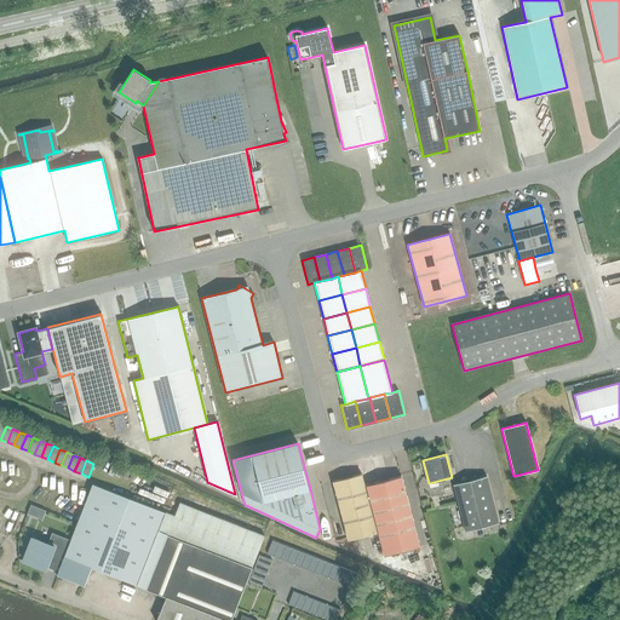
[(365,484),(362,474),(333,481),(348,540),(378,533),(384,556),(419,547),(401,476),(365,484)]
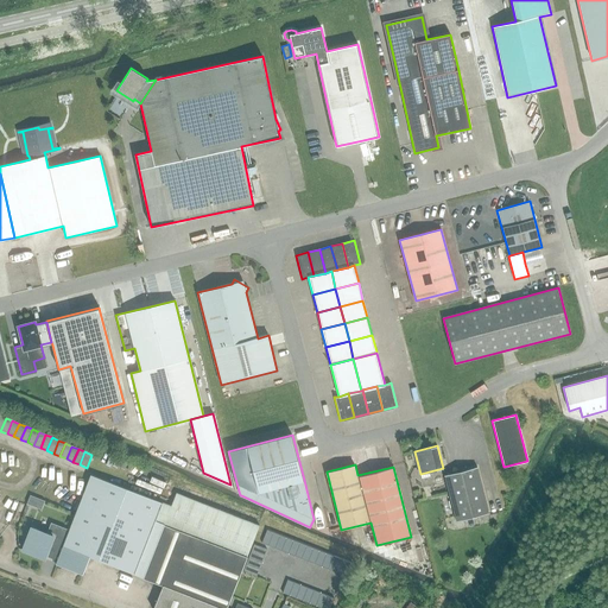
[(456,521),(488,513),(476,467),(444,475),(456,521)]
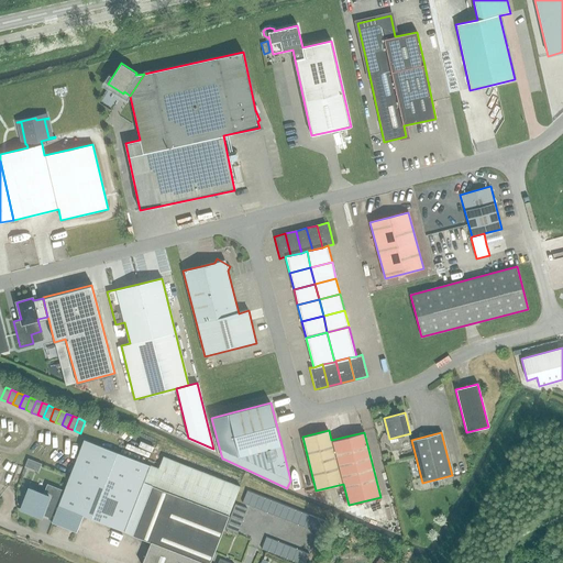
[(163,456),(158,468),(84,440),(70,475),(64,490),(58,506),(83,516),(151,542),(142,562),(209,562),(240,487),(163,456)]
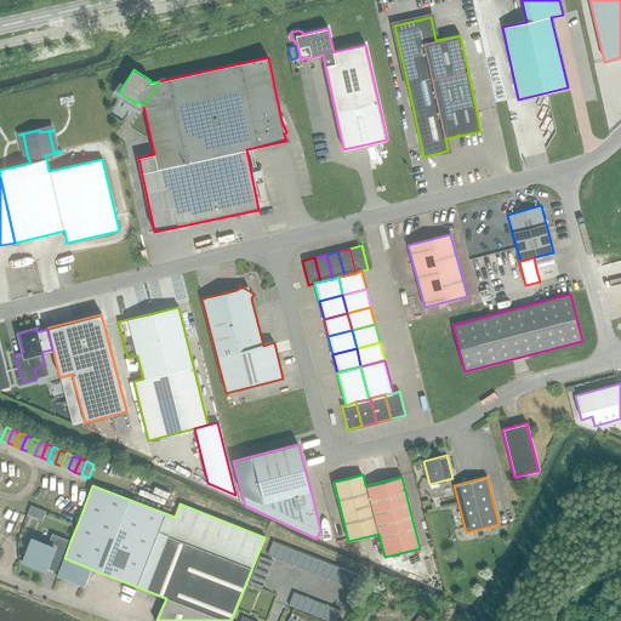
[(64,558),(70,541),(52,534),(47,545),(32,539),(23,562),(45,570),(51,557),(62,562),(63,562),(64,558)]
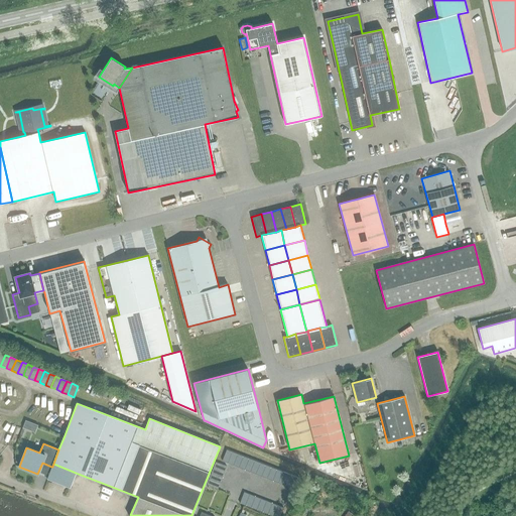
[(234,466),(238,455),(227,449),(222,461),(234,466)]
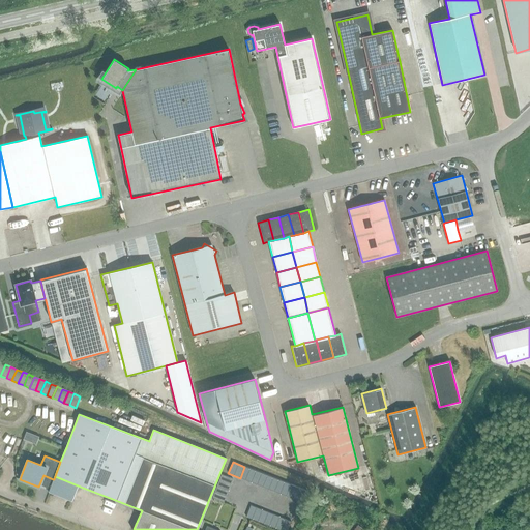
[(240,478),(245,480),(249,469),(244,467),(240,478)]
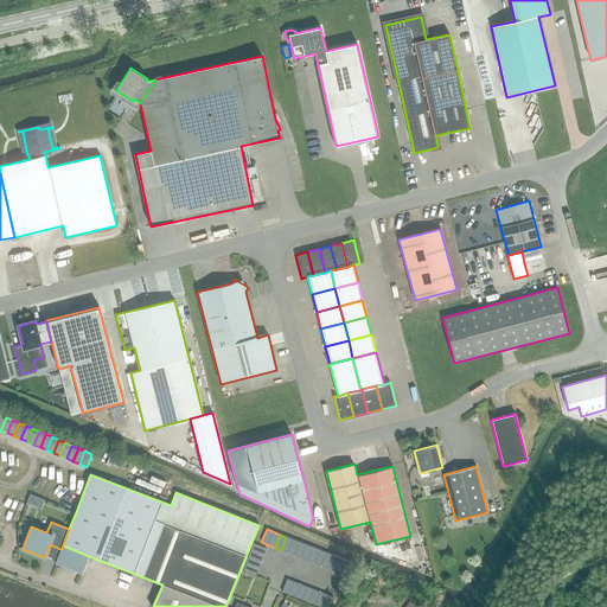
[(293,540),(286,537),(281,550),(288,553),(293,540)]
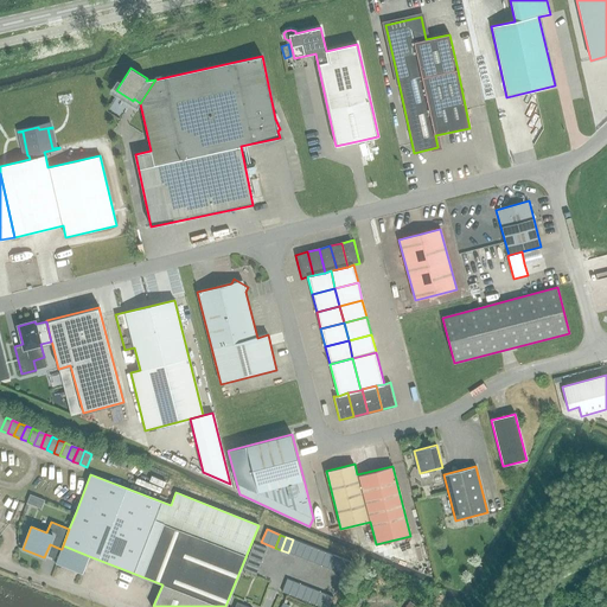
[(288,553),(294,555),(299,542),(293,540),(288,553)]
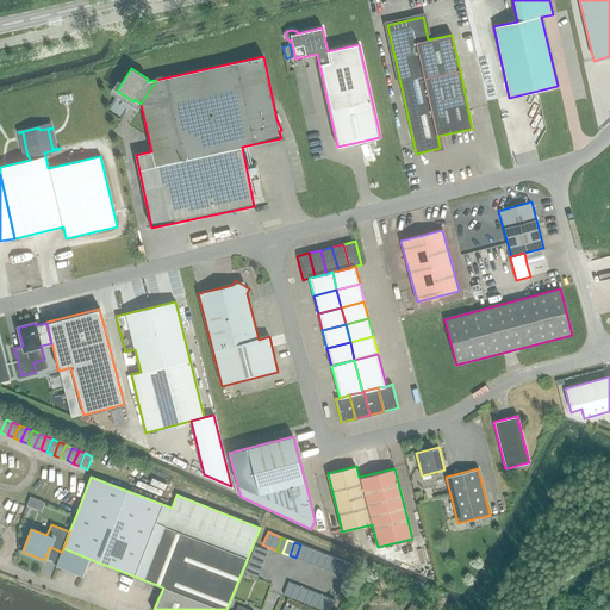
[(300,545),(296,558),(303,560),(307,547),(300,545)]
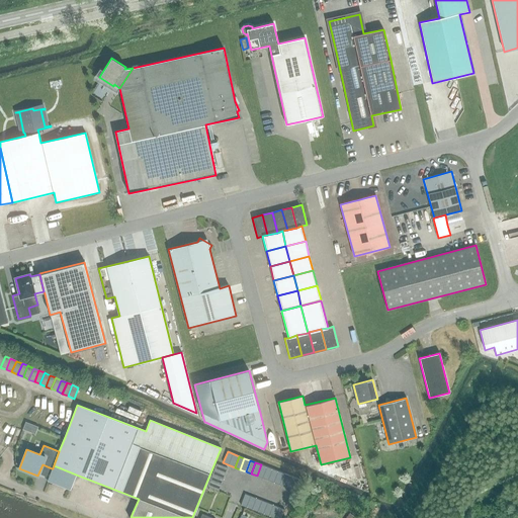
[(214,469),(225,473),(228,468),(217,464),(214,469)]
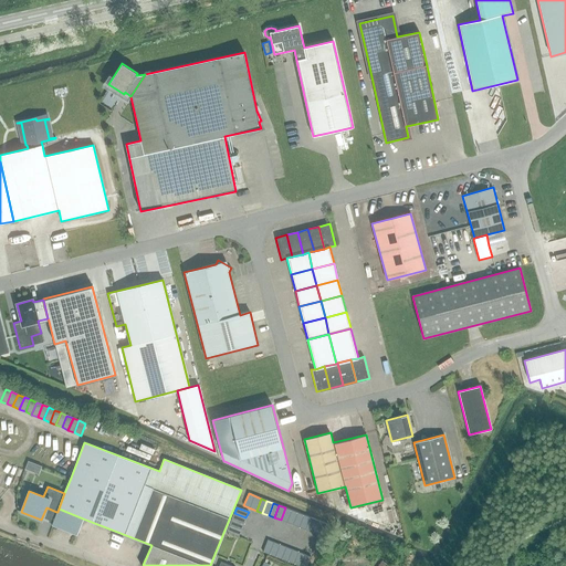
[(281,520),(286,523),(292,511),(285,507),(281,520)]
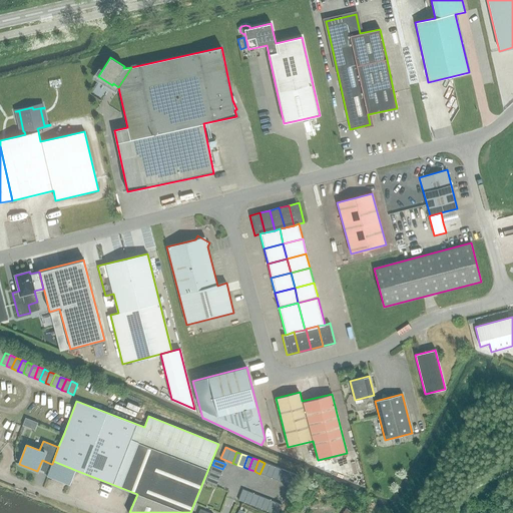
[(75,470),(53,461),(52,464),(51,464),(47,476),(69,485),(75,470)]
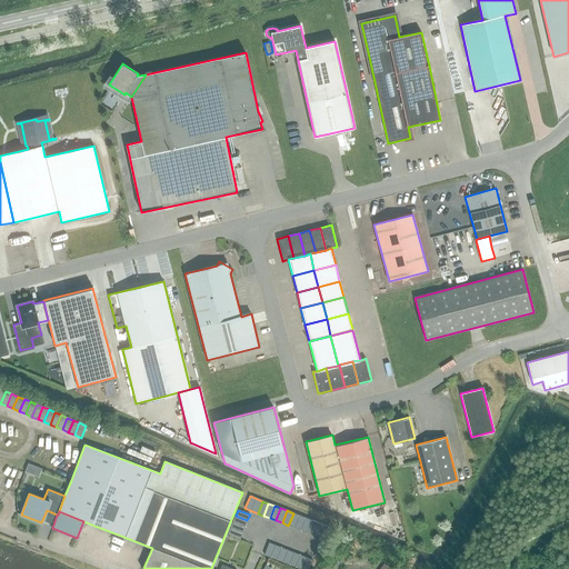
[(288,526),(295,528),(299,516),(293,513),(288,526)]
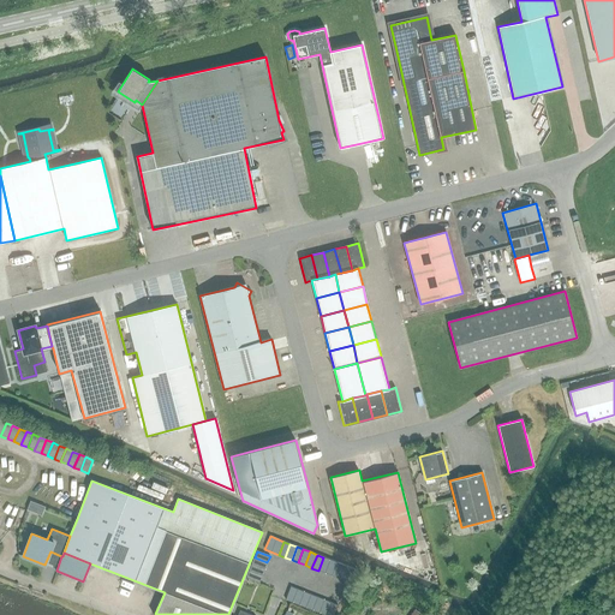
[(264,569),(267,562),(255,557),(252,563),(264,569)]
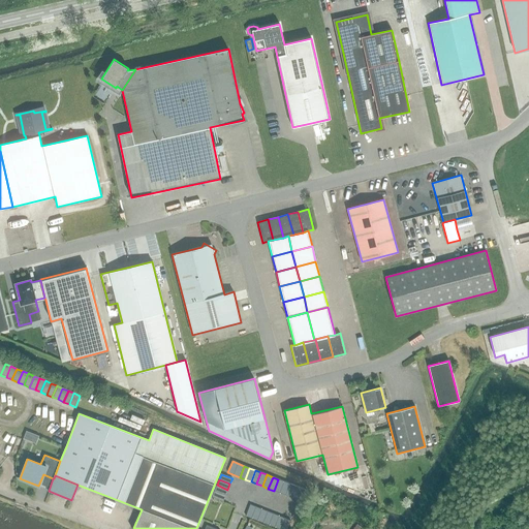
[(284,481),(278,479),(274,491),(279,493),(284,481)]
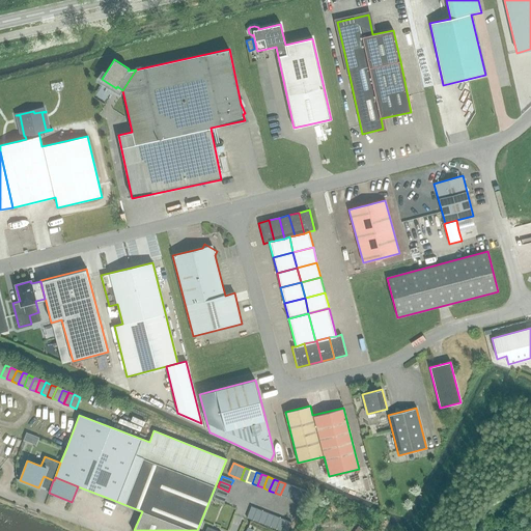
[(280,495),(286,497),(290,485),(285,483),(280,495)]
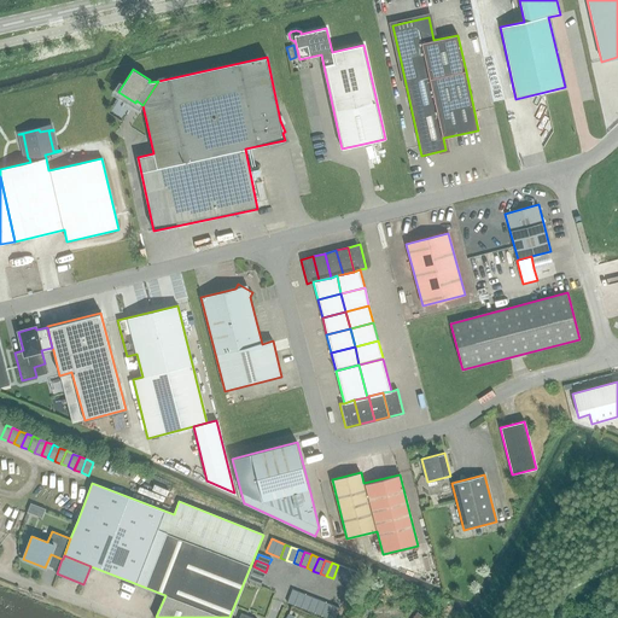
[(345,567),(338,565),(333,578),(340,581),(345,567)]
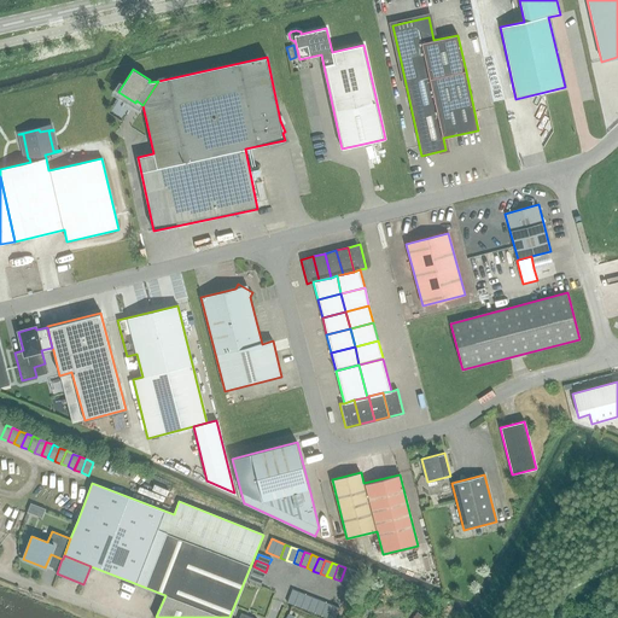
[(250,573),(263,578),(266,572),(254,566),(250,573)]
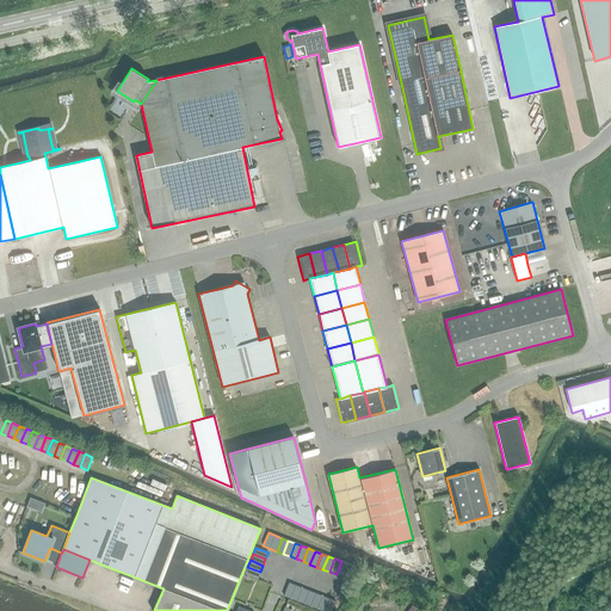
[(341,561),(337,574),(343,578),(349,565),(341,561)]
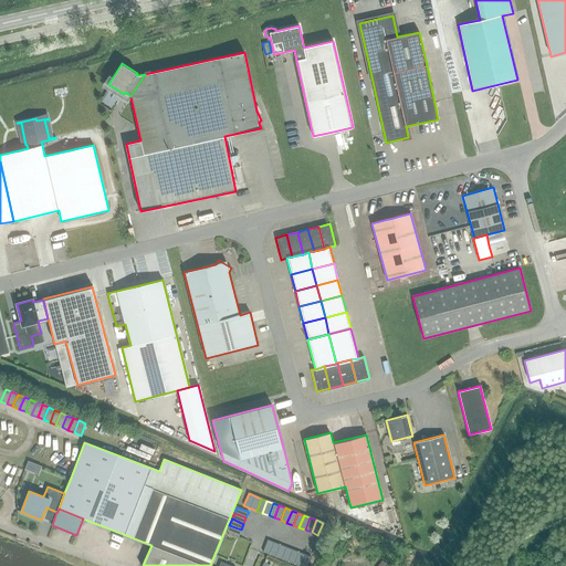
[(323,523),(317,535),(324,537),(328,525),(323,523)]
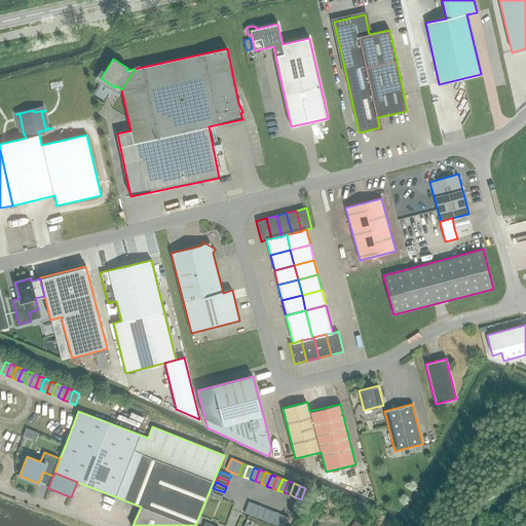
[(224,492),(213,488),(211,493),(222,498),(224,492)]
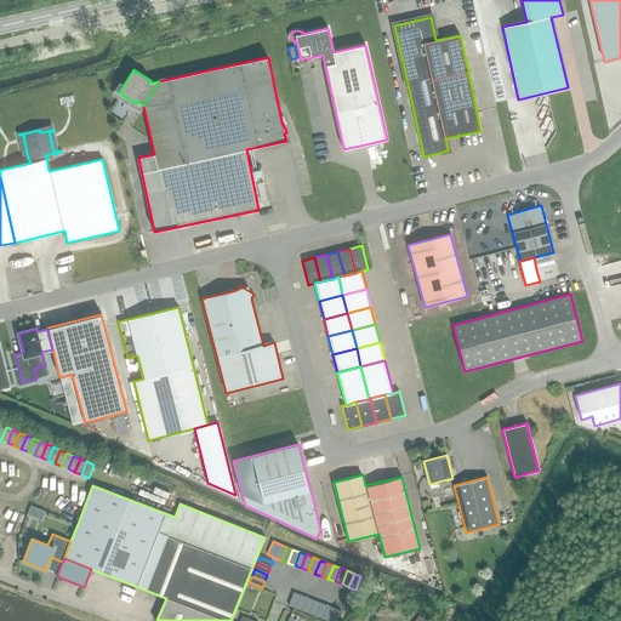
[(295,608),(301,596),(294,592),(289,605),(295,608)]
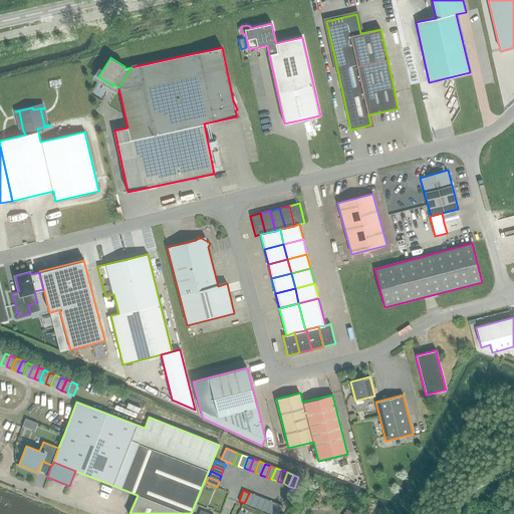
[(249,493),(244,503),(250,506),(254,495),(249,493)]
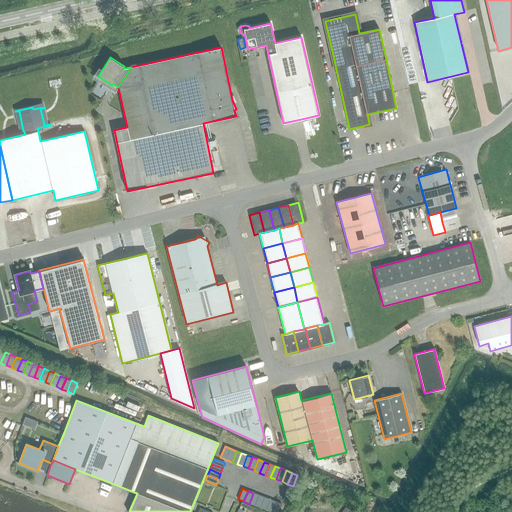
[(254,506),(259,495),(253,493),(249,504),(254,506)]
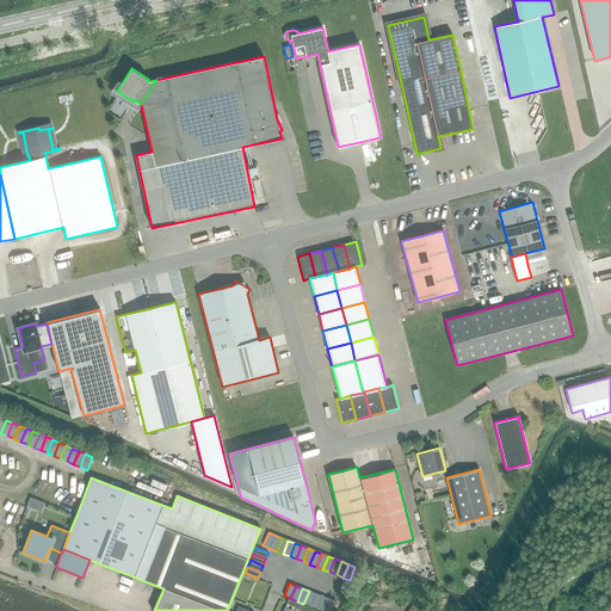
[(309,591),(303,604),(310,606),(315,593),(309,591)]
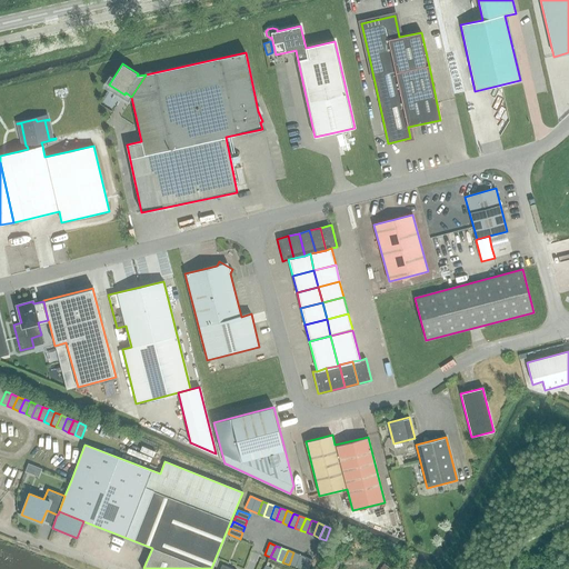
[(289,565),(295,567),(300,555),(293,552),(289,565)]
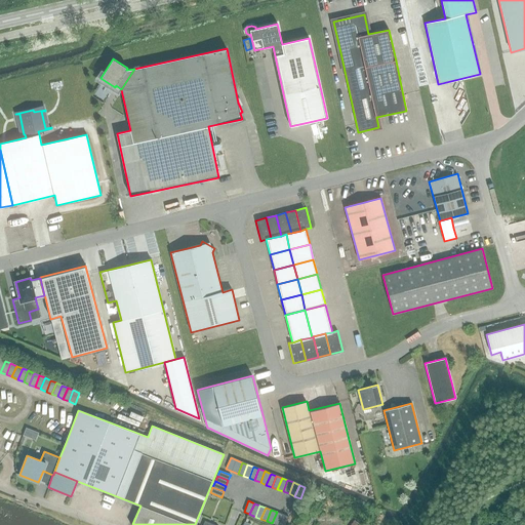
[(276,524),(278,524),(282,515),(277,512),(272,523),(276,524)]
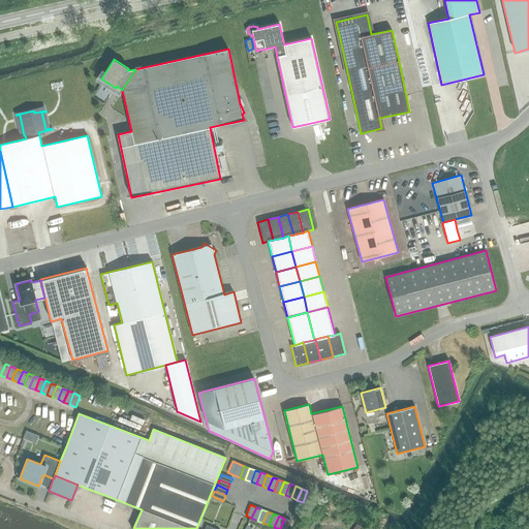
[(284,519),(280,528),(286,528),(290,521),(284,519)]
